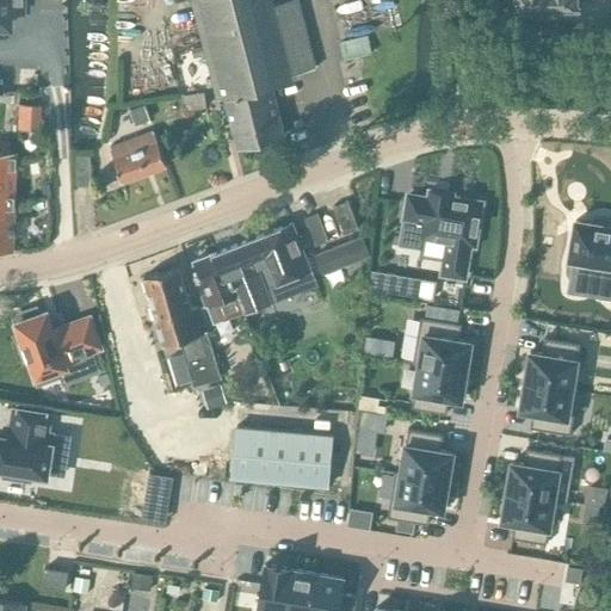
[(0,0),(0,26),(8,26),(8,10),(24,11),(23,0),(0,0)]
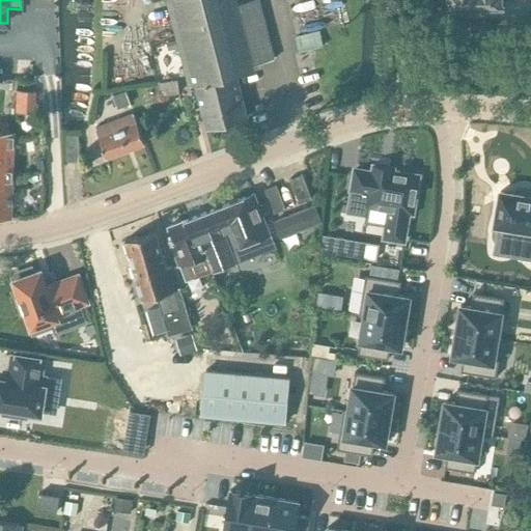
[(251,0),(239,3),(238,0),(166,0),(185,67),(178,70),(180,76),(186,74),(189,86),(196,84),(207,128),(247,117),(236,74),(254,68),(253,64),(274,59),(257,0),(251,0)]
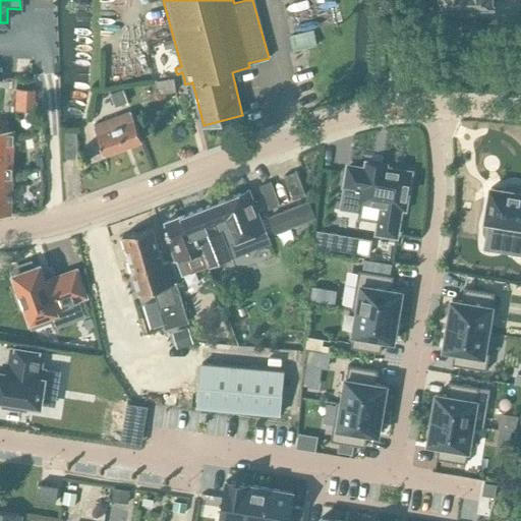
[(312,31),(289,37),(292,51),(316,45),(312,31)]
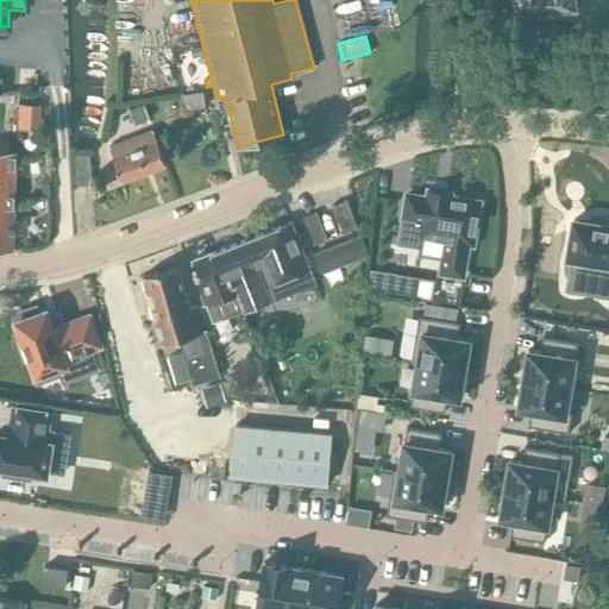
[(5,69),(5,89),(36,90),(36,70),(5,69)]
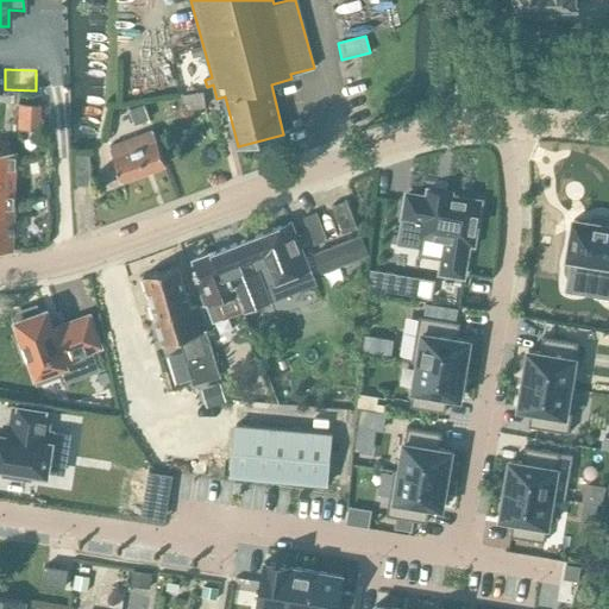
[(135,125),(150,119),(144,105),(129,110),(135,125)]
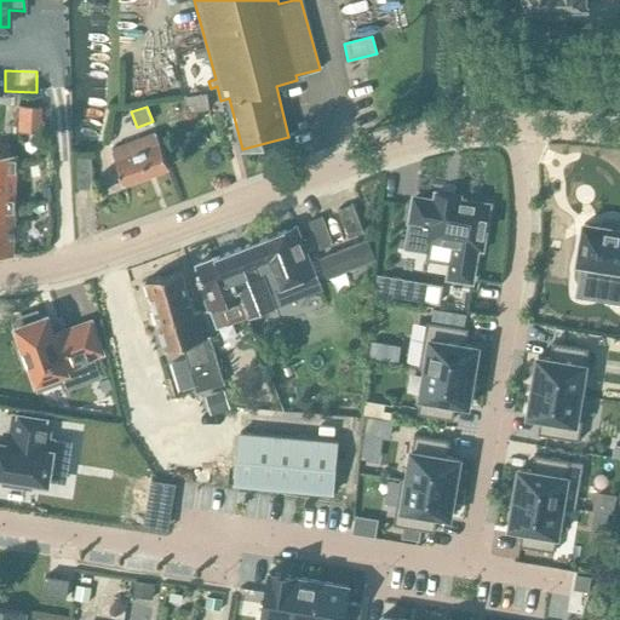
[(125,184),(170,167),(156,131),(112,148),(125,184)]
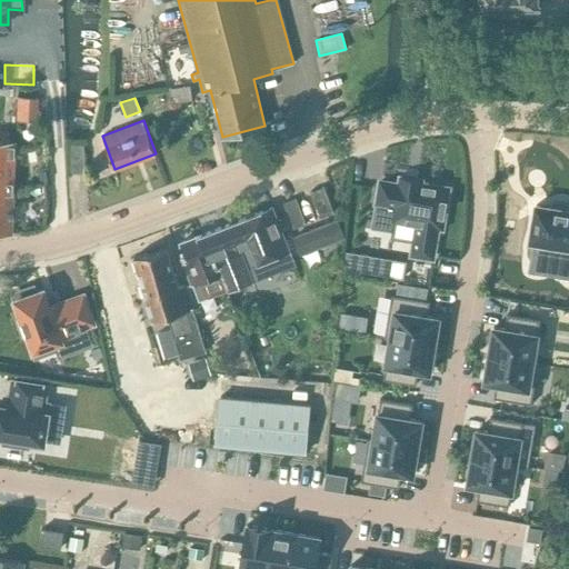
[(0,179),(12,180),(13,141),(7,141),(0,140),(0,179)]
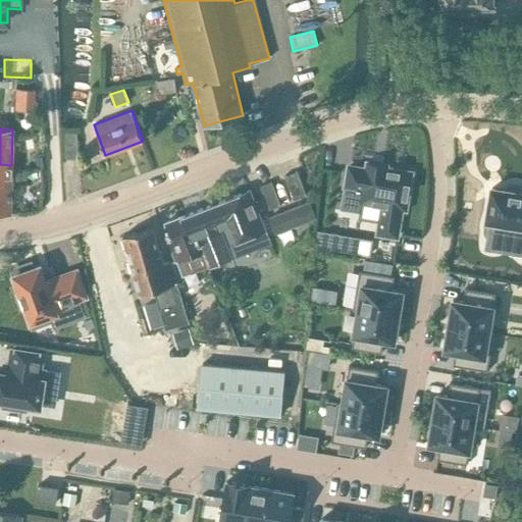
[(65,159),(77,159),(76,134),(64,134),(65,159)]
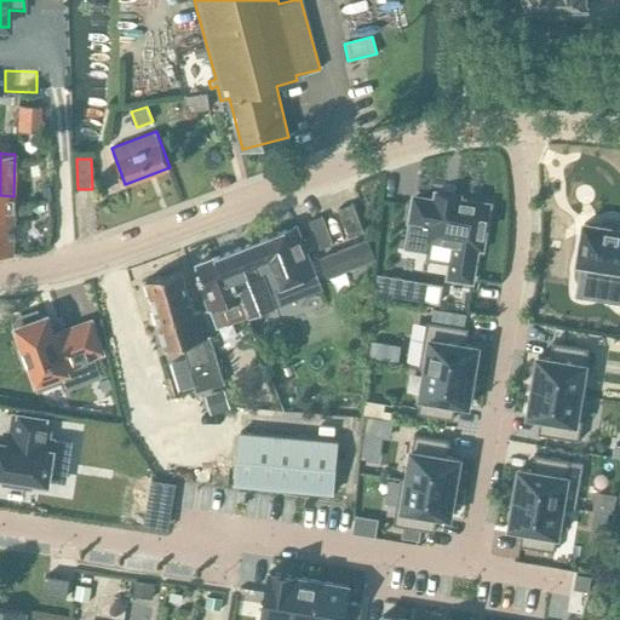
[(406,245),(406,246),(425,248),(426,240),(453,244),(447,277),(447,279),(471,282),(471,281),(476,248),(481,250),(488,205),(459,200),(459,195),(435,191),(434,201),(414,197),(406,245)]
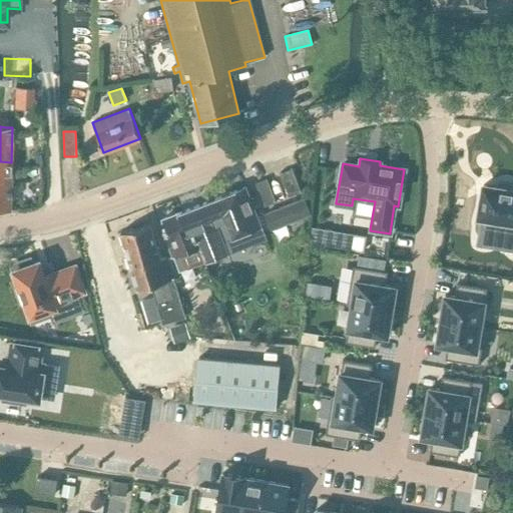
[(0,161),(0,209),(9,209),(11,162),(0,161)]
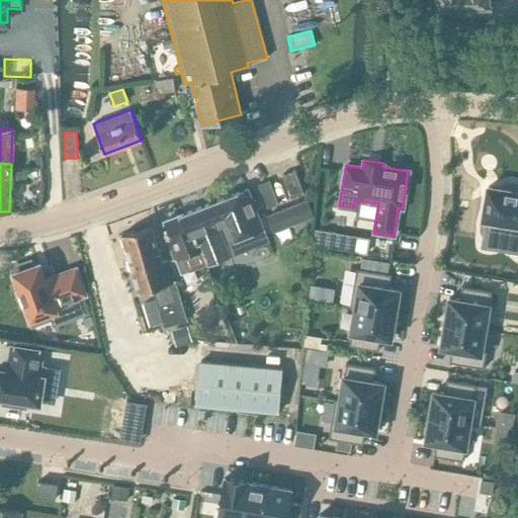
[(291,199),(304,194),(295,171),(282,175),(291,199)]
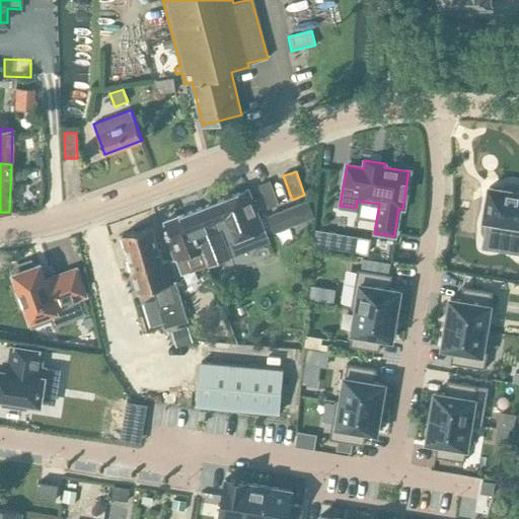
[(268,209),(270,208),(280,205),(270,179),(257,184),(268,209)]
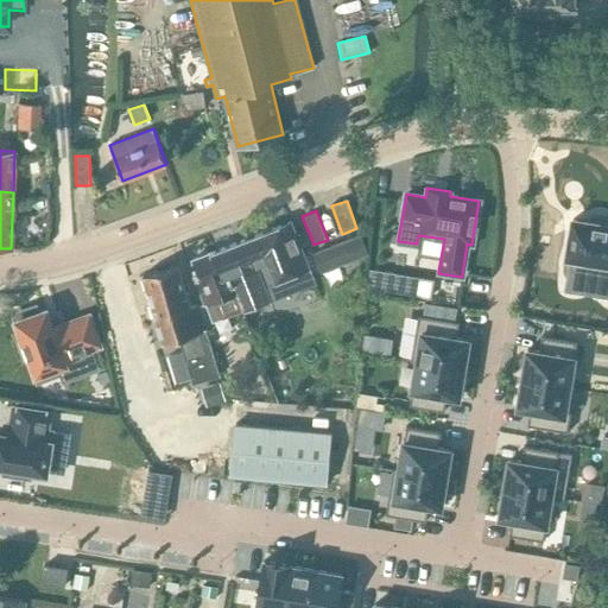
[(567,268),(563,291),(607,298),(607,219),(591,216),(590,222),(572,220),(567,257),(571,258),(569,268),(567,268)]
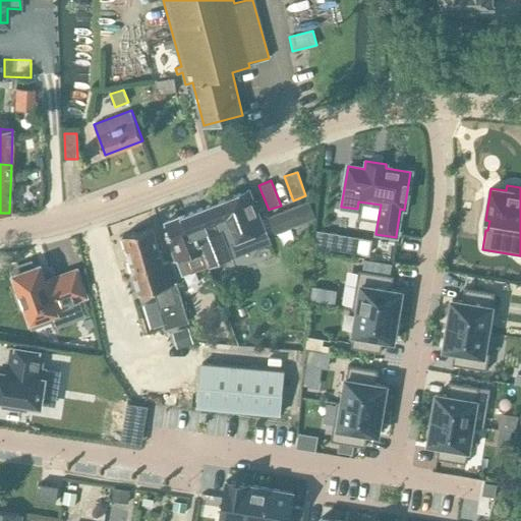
[(183,216),(180,217),(184,224),(189,237),(197,235),(200,245),(203,251),(205,255),(209,267),(231,257),(270,242),(266,231),(250,189),(183,216)]
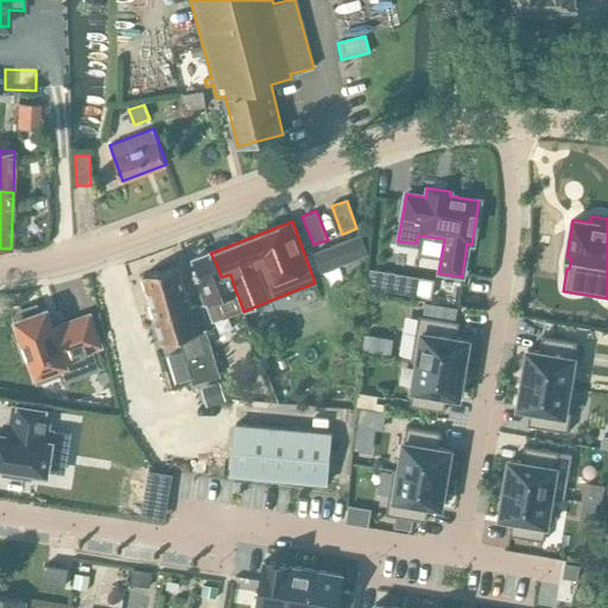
[(360,234),(312,253),(321,273),(367,254),(360,234)]
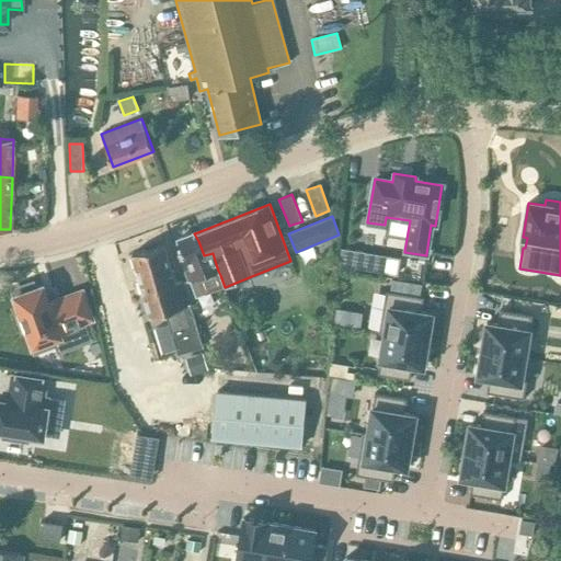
[(182,238),(178,240),(185,260),(181,261),(184,268),(189,282),(190,282),(195,298),(205,295),(225,287),(220,275),(218,271),(216,264),(213,253),(204,255),(198,241),(194,233),(191,235),(186,235),(182,238)]
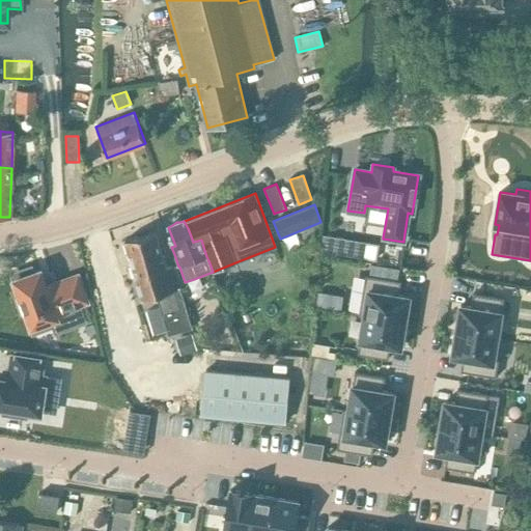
[(155,231),(124,241),(135,277),(142,299),(157,295),(161,307),(145,311),(152,333),(167,329),(167,330),(169,335),(191,328),(192,328),(179,288),(172,267),(166,269),(166,268),(155,231)]
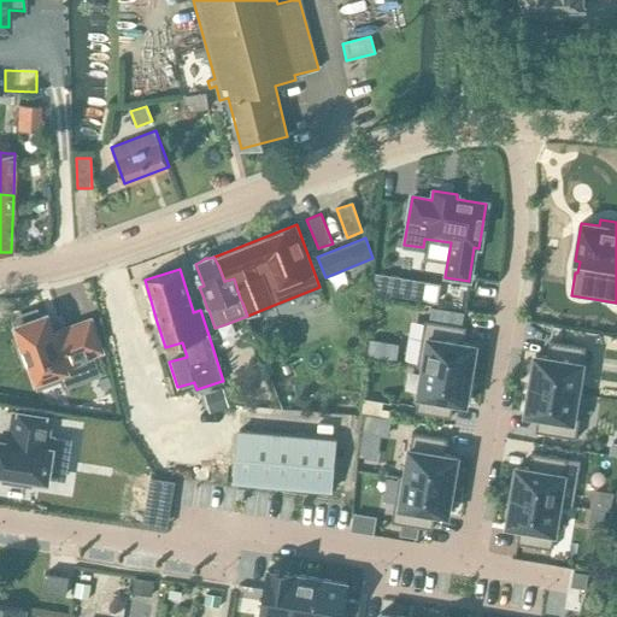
[(388,275),(385,294),(436,304),(440,283),(388,275)]
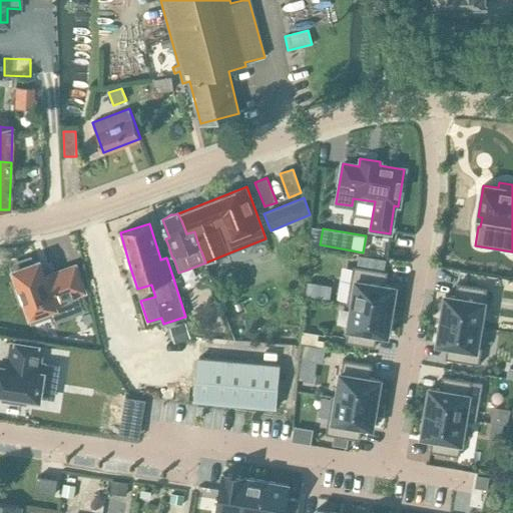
[(40,262),(12,272),(29,319),(57,309),(56,304),(86,293),(76,265),(45,276),(40,262)]
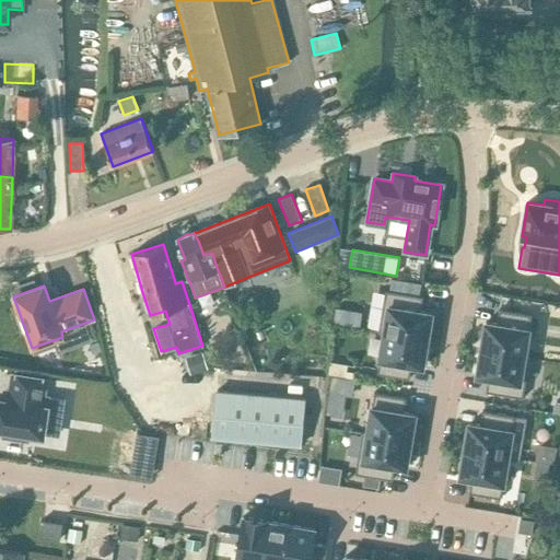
[(385,290),(377,331),(383,331),(415,337),(427,339),(431,313),(419,311),(421,296),(385,290)]
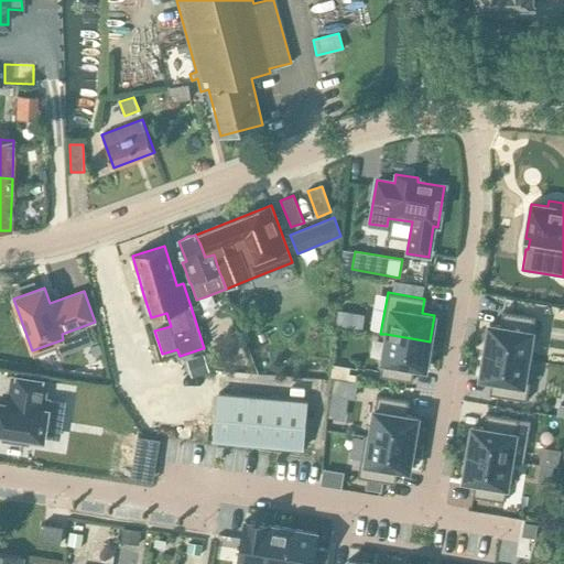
[(487,322),(483,350),(484,351),(496,353),(528,358),(528,357),(534,316),(502,311),(500,324),(487,322)]
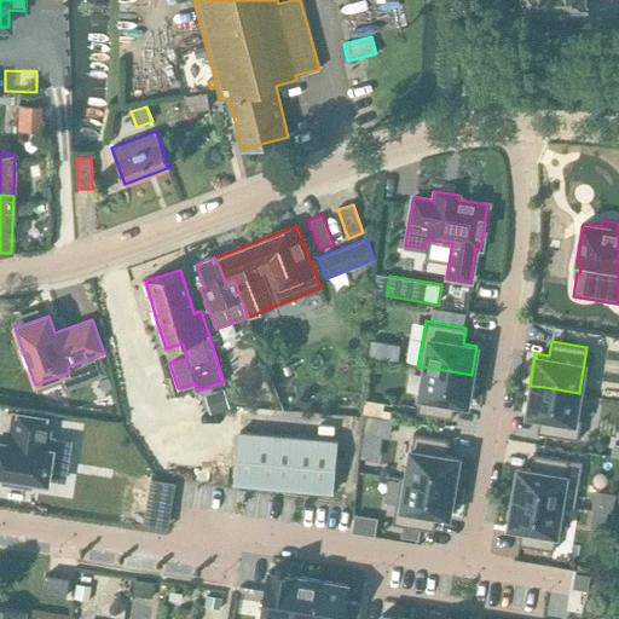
[(423,368),(416,412),(451,418),(453,403),(467,405),(472,375),(458,372),(423,366),(423,368)]
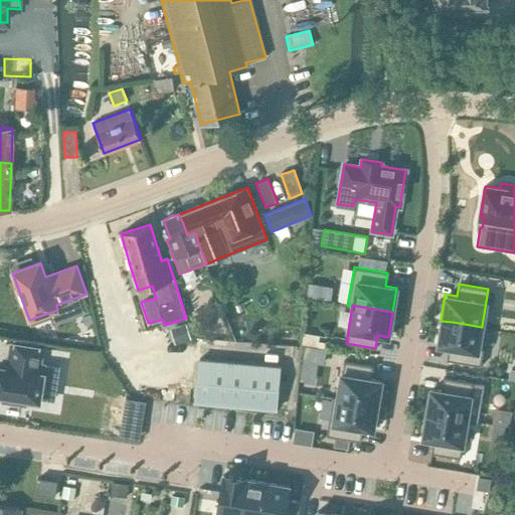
[(441,320),(437,345),(438,345),(440,345),(449,347),(447,360),(480,365),(486,328),(482,327),(453,322),(442,321),(441,320)]
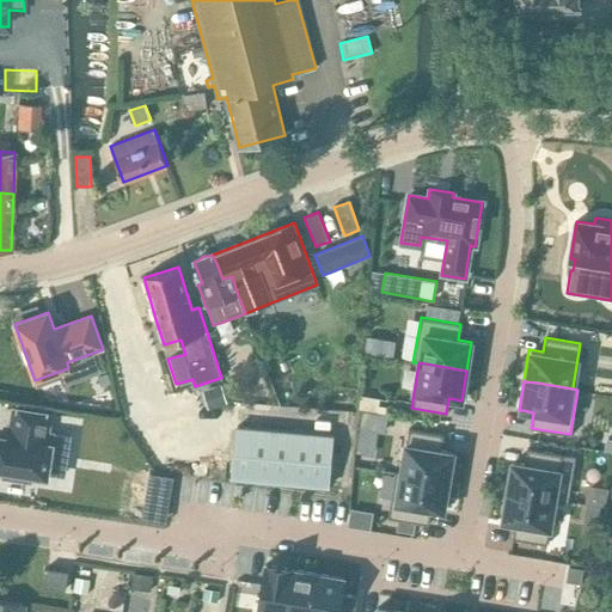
[(221,386),(208,390),(214,408),(227,404),(221,386)]
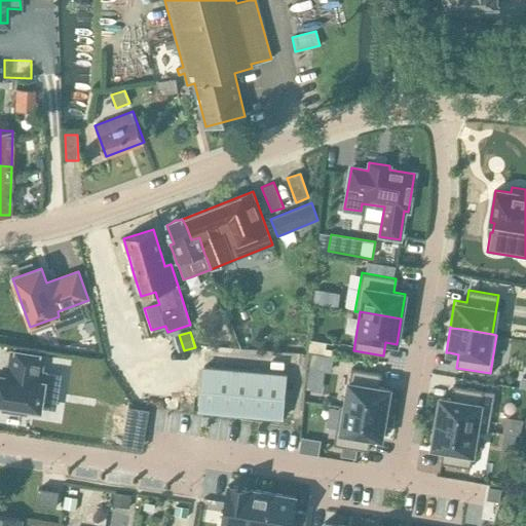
[(0,375),(0,402),(4,403),(35,408),(41,408),(44,382),(39,381),(43,357),(11,352),(9,369),(5,368),(4,376),(0,375)]
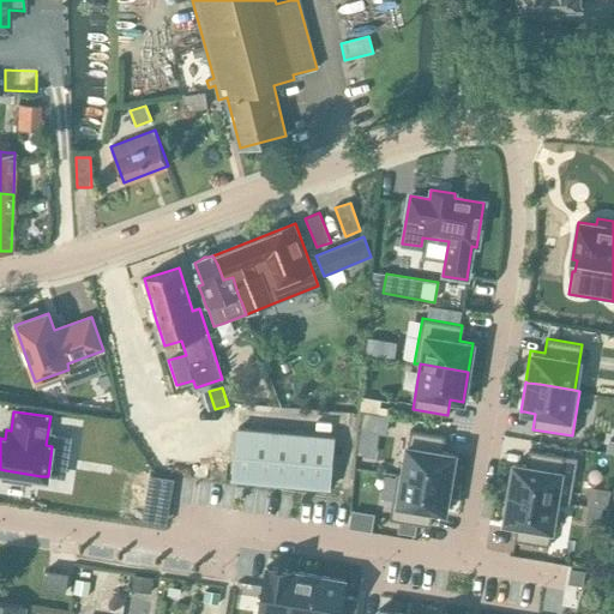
[(363,413),(360,431),(385,435),(389,416),(363,413)]
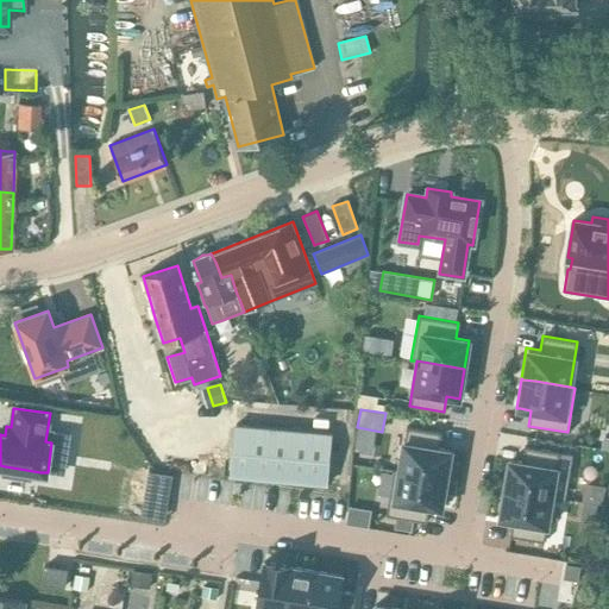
[(327,485),(332,432),(234,424),(230,477),(327,485)]
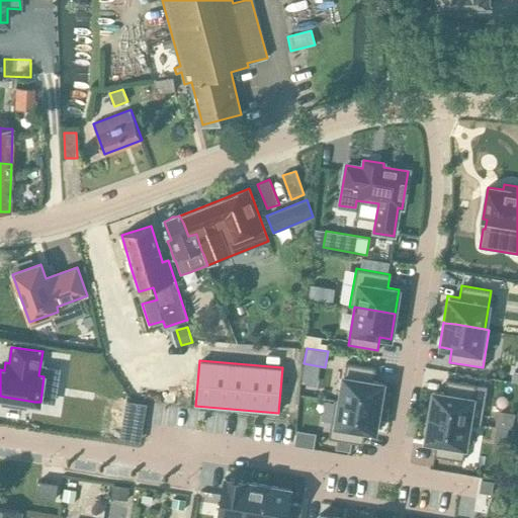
[(344,363),(338,402),(339,402),(368,407),(379,408),(383,382),(383,381),(373,379),(374,368),(346,363),(345,363),(344,363)]
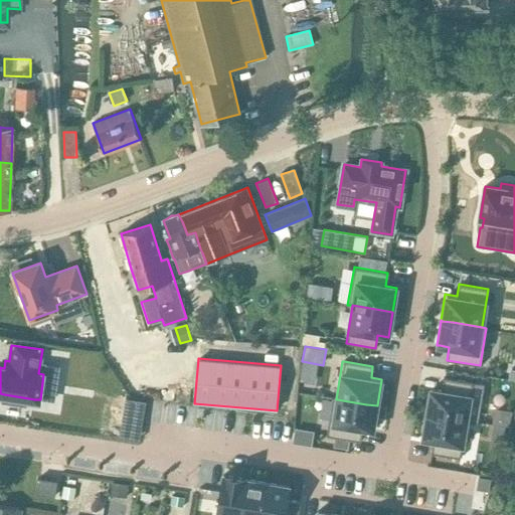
[(430,387),(425,413),(426,413),(438,415),(467,420),(473,382),(444,377),(442,389),(430,387)]
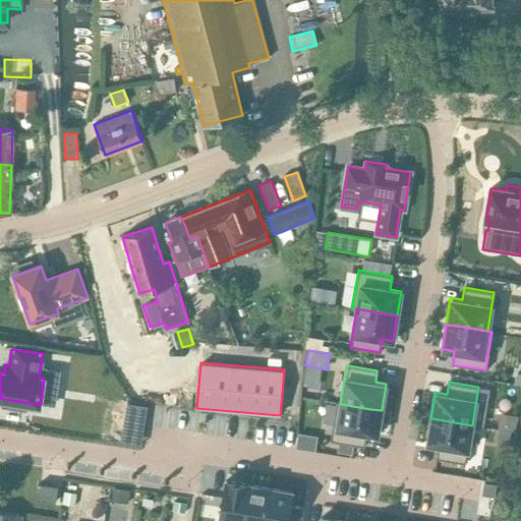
[(336,403),(330,442),(364,447),(366,433),(378,436),(382,410),(370,409),(341,404),(340,404),(336,403)]
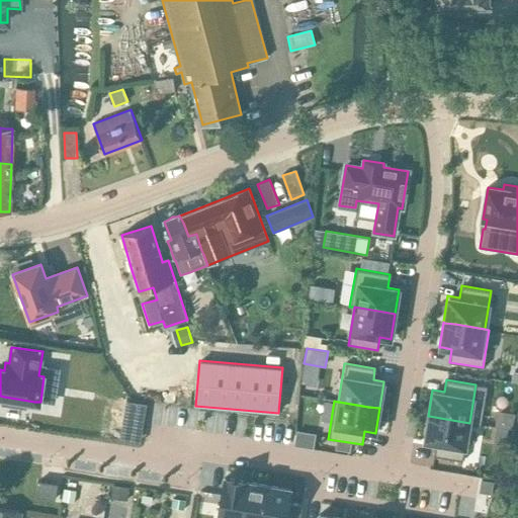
[(496,415),(494,427),(511,429),(514,418),(496,415)]
